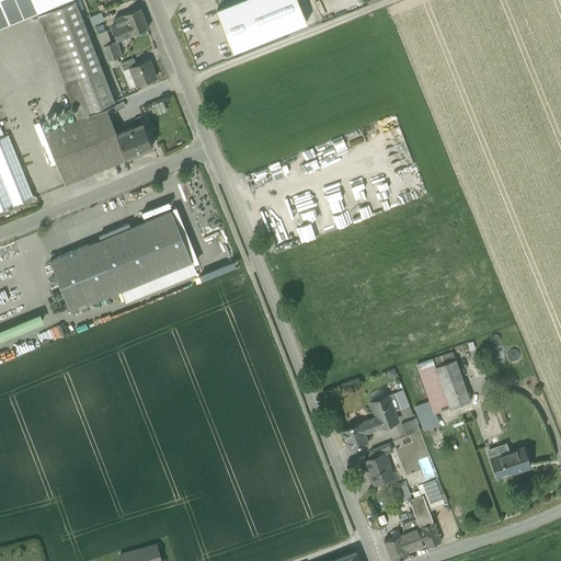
[(0,0),(0,27),(67,0),(0,0)]
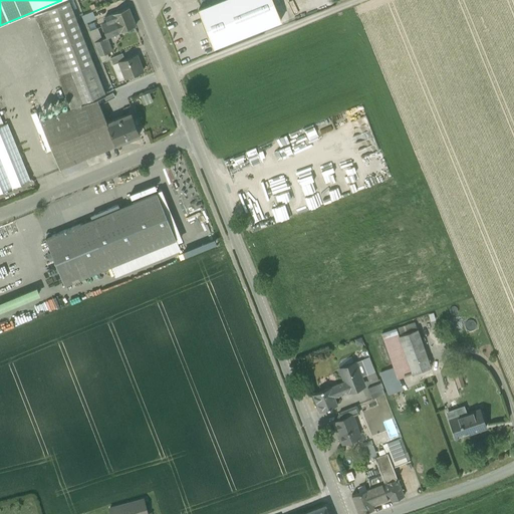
[(272,0),(221,0),(199,9),(214,47),(281,20),(272,0)]
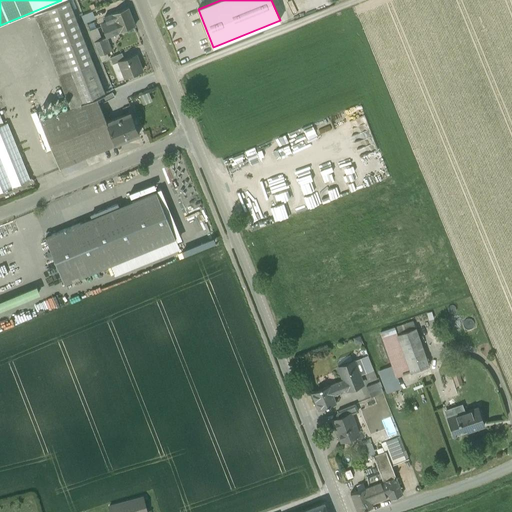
[(93,62),(69,1),(44,10),(68,72),(93,62)]
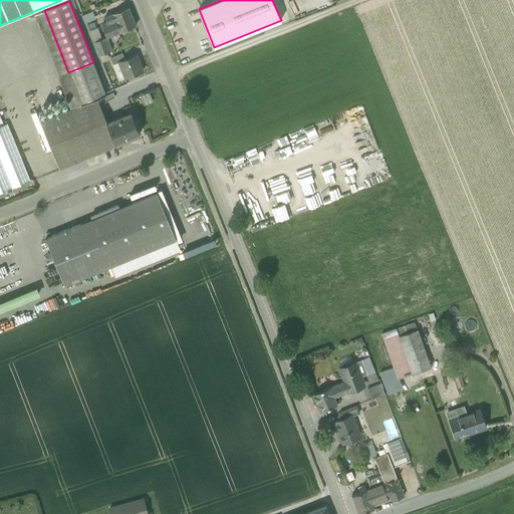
[(129,7),(112,14),(119,32),(136,26),(129,7)]
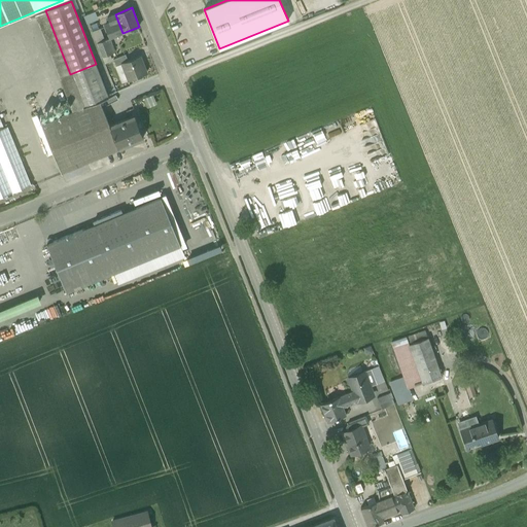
[(88,23),(98,18),(95,10),(83,15),(88,23)]
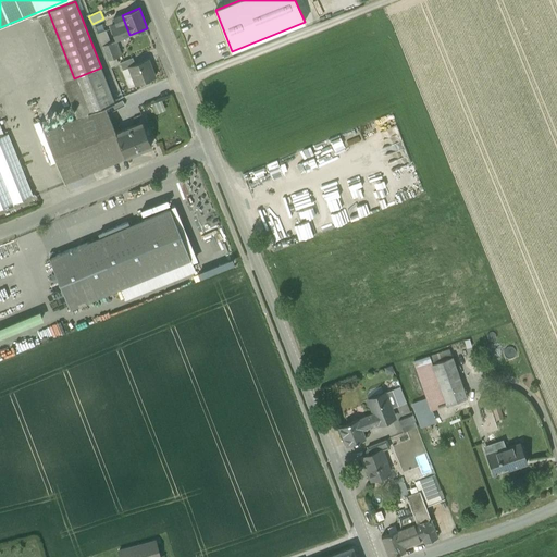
[(122,15),(113,19),(116,25),(97,33),(101,46),(116,40),(130,35),(122,15)]
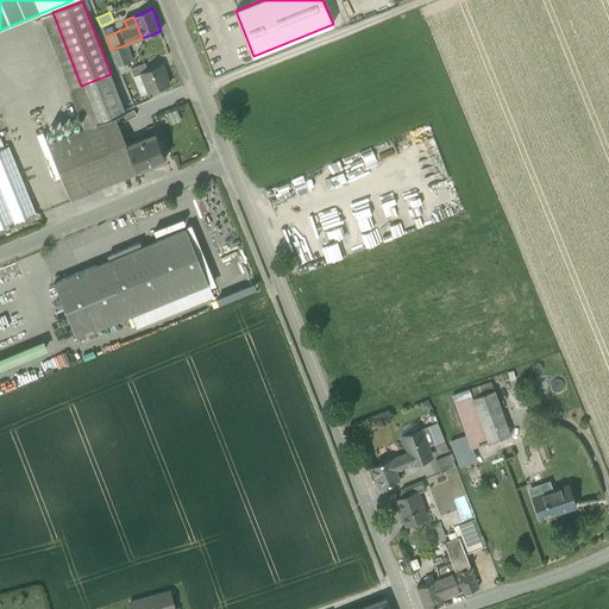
[(127,44),(111,50),(118,66),(126,62),(133,60),(127,44)]
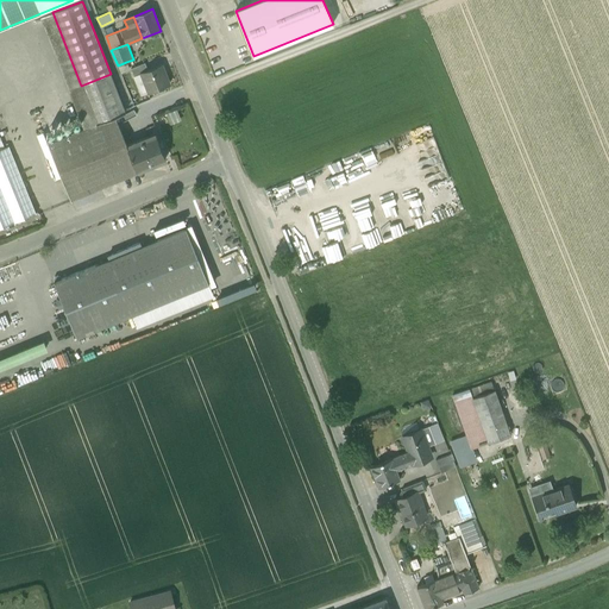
[(126,62),(118,66),(120,73),(129,69),(126,62)]
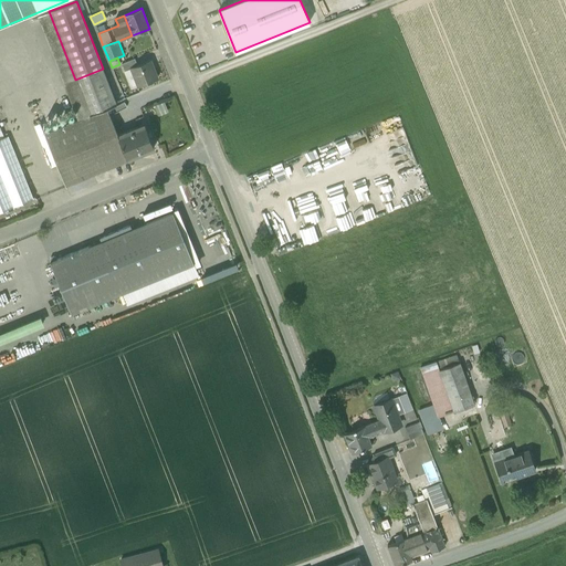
[(135,58),(122,63),(125,71),(132,67),(130,67),(137,64),(135,58)]
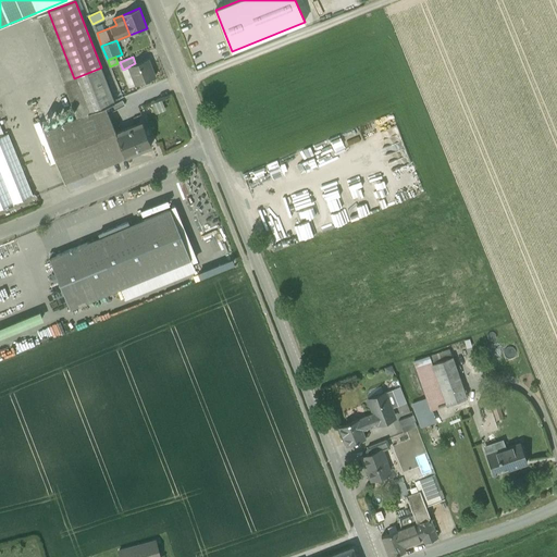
[(135,63),(128,66),(130,66),(123,70),(130,86),(136,84),(155,77),(147,59),(135,63)]
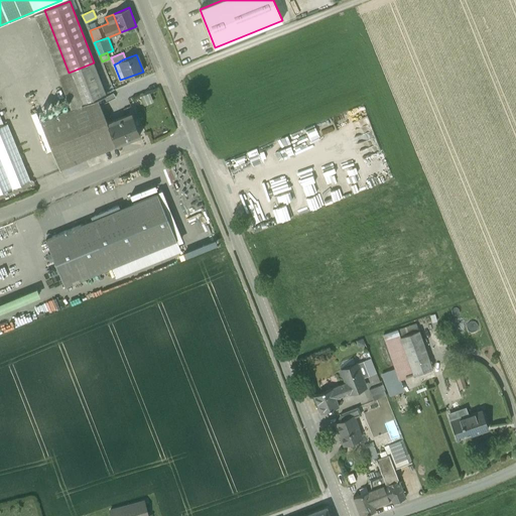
[(94,62),(69,73),(82,105),(97,98),(106,95),(94,62)]
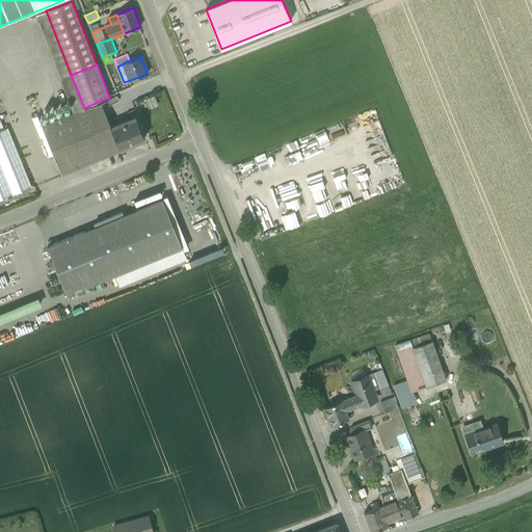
[(100,101),(84,108),(42,126),(46,135),(53,154),(61,174),(120,150),(111,127),(100,101)]
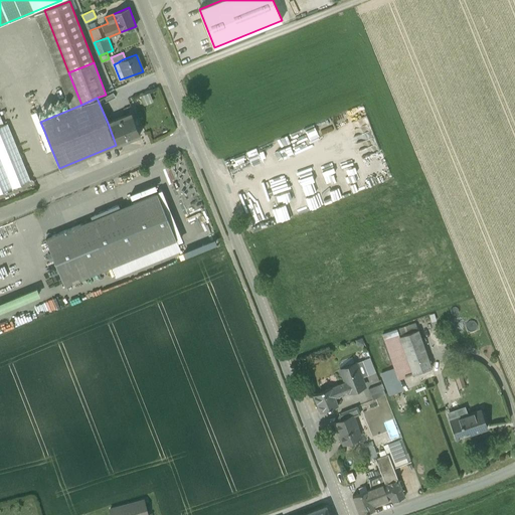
[(129,107),(123,109),(126,116),(127,115),(132,114),(129,107)]
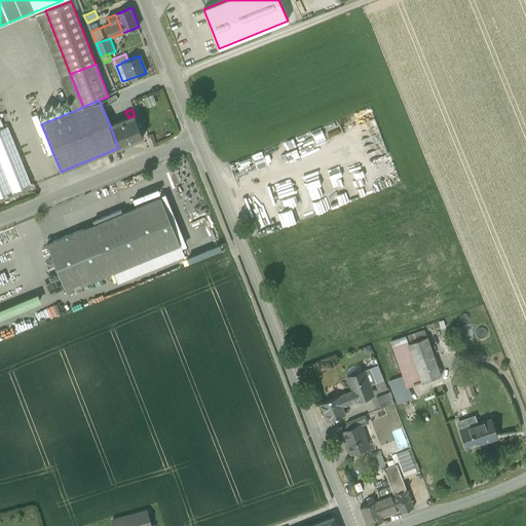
[(0,196),(32,186),(10,124),(4,126),(0,114),(0,196)]
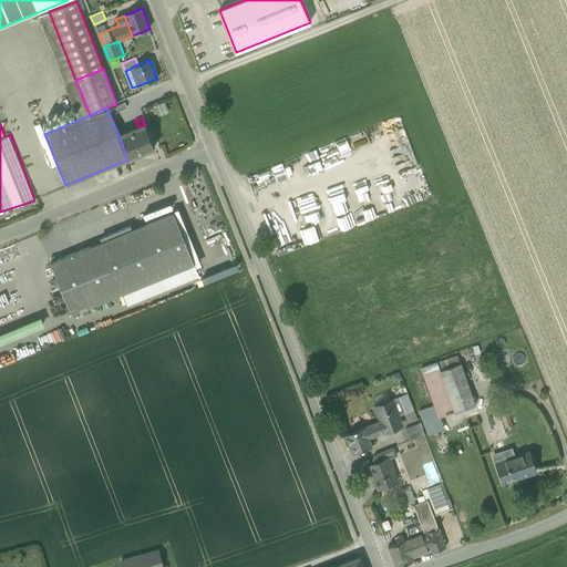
[(40,124),(34,126),(42,146),(49,144),(44,134),(40,124)]
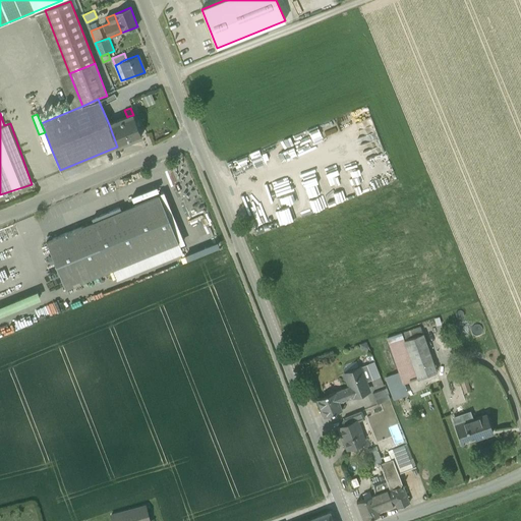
[(133,115),(128,116),(127,117),(109,124),(117,146),(141,135),(133,115)]
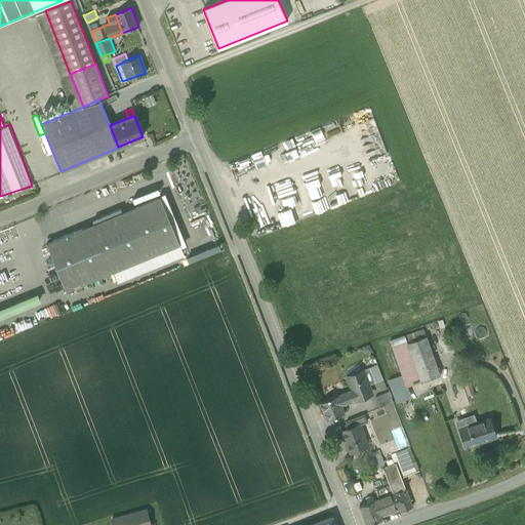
[(45,133),(39,135),(47,155),(52,152),(45,133)]
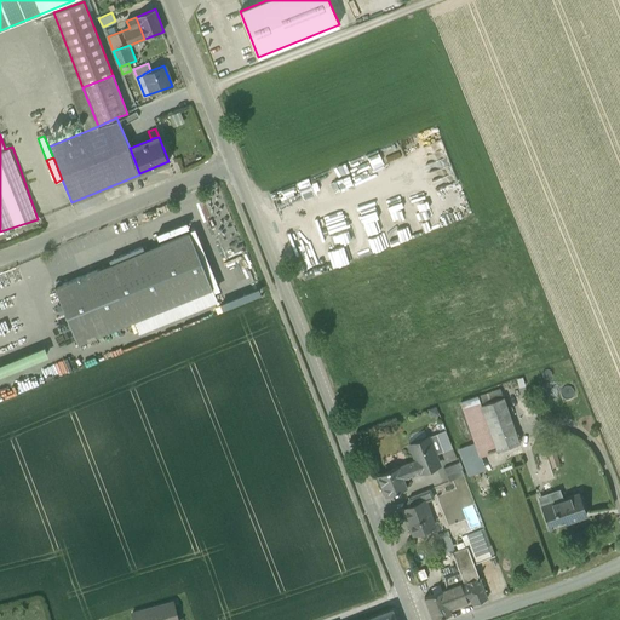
[(189,231),(62,285),(61,281),(58,280),(56,282),(55,285),(56,287),(55,287),(78,344),(212,288),(189,231)]
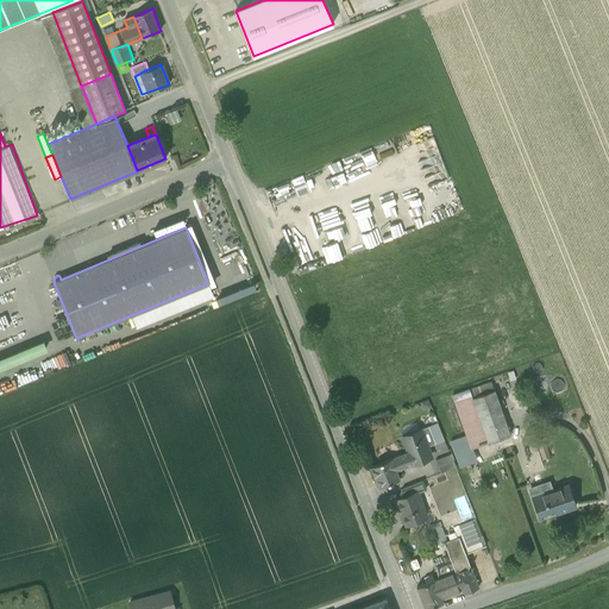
[(261,292),(258,282),(251,283),(250,277),(217,286),(221,301),(261,292)]
